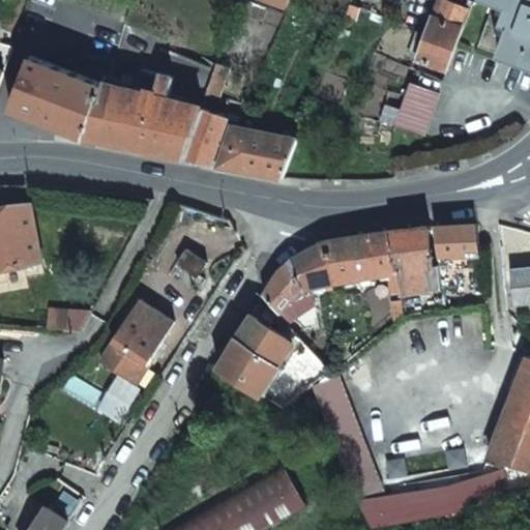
[(471,11),(443,0),(442,0),(441,4),(429,34),(420,57),(420,58),(447,68),(450,69),(471,11)]
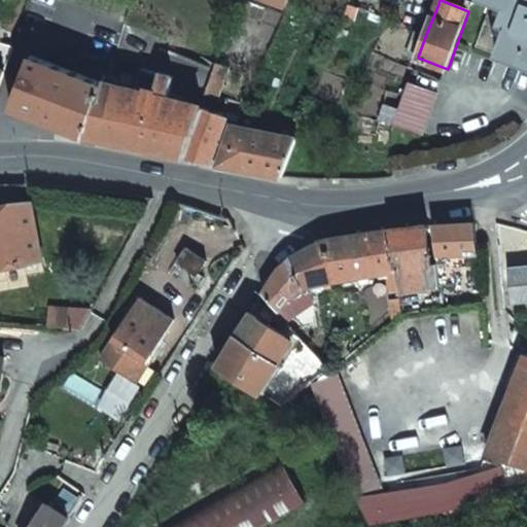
[(472,0),(441,0),(468,11),(472,0)]
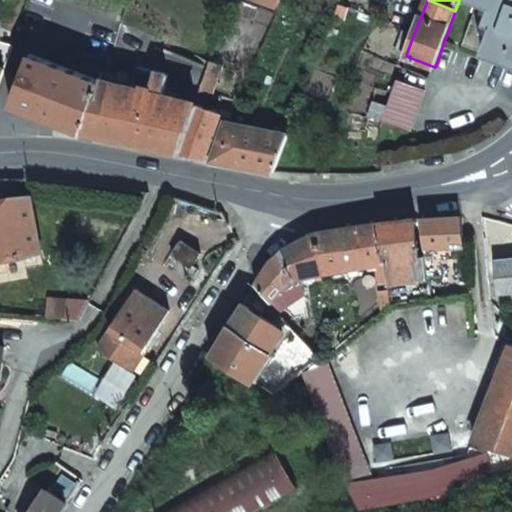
[(511,0),(478,0),(462,43),(511,61),(511,0)]
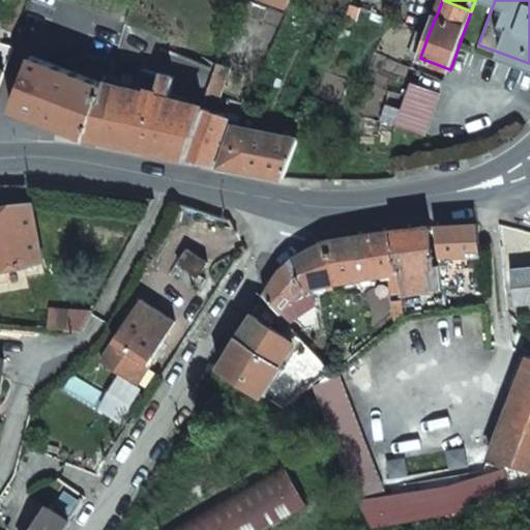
[(345,45),(359,7),(351,4),(343,26),(336,41),(345,45)]
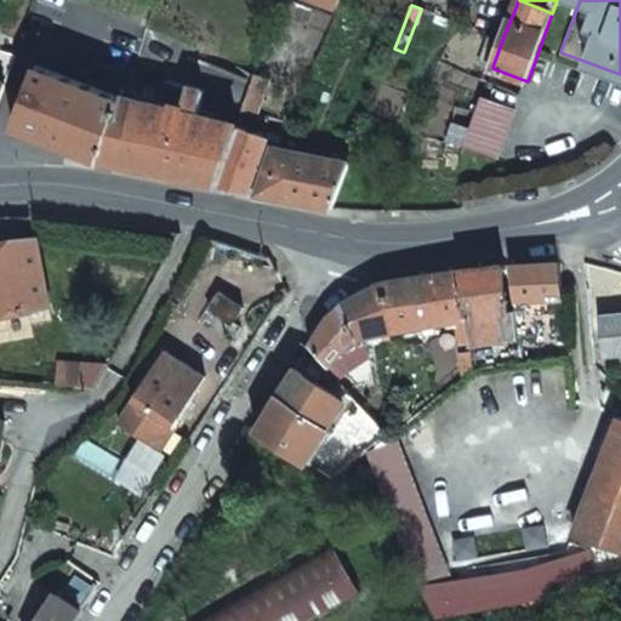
[(482,62),(493,67),(502,40),(490,36),(482,62)]
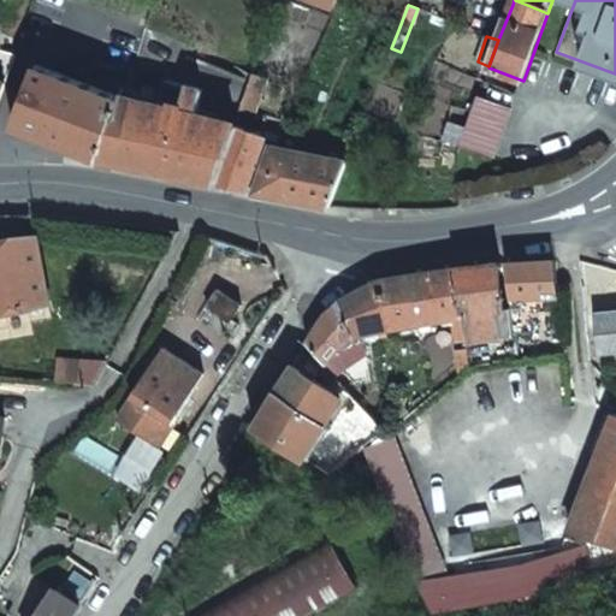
[(98,153),(120,94),(124,86),(116,83),(112,92),(36,63),(35,64),(28,84),(12,123),(43,135),(75,146),(96,155),(98,153)]
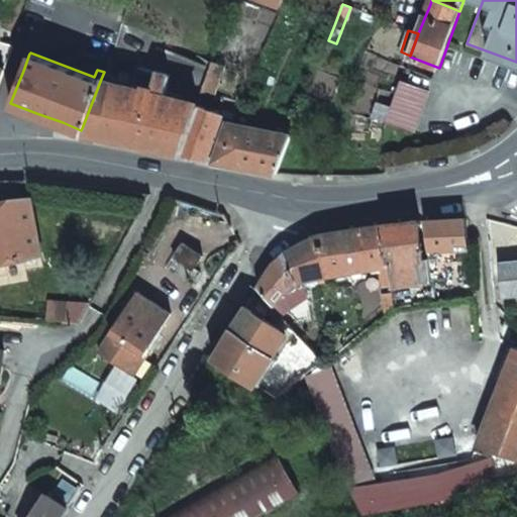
[(214,95),(224,67),(213,62),(202,91),(214,95)]
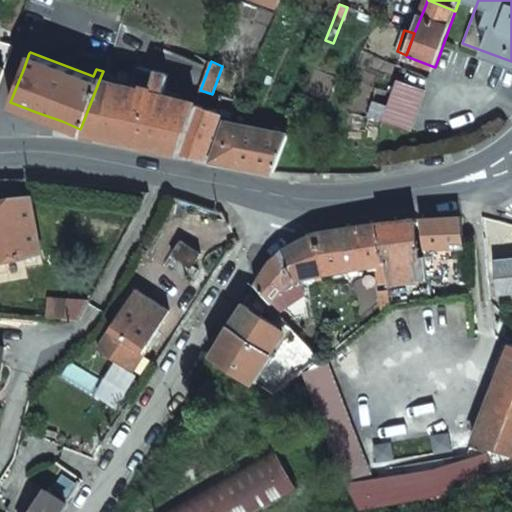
[(178,152),(197,105),(195,104),(164,95),(170,75),(139,66),(132,87),(100,78),(81,127),(80,129),(80,130),(178,152)]
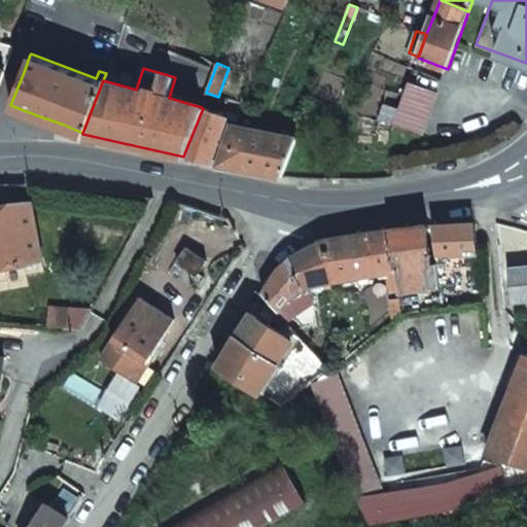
[(421,133),(437,91),(409,79),(403,94),(393,117),(393,123),(421,133)]
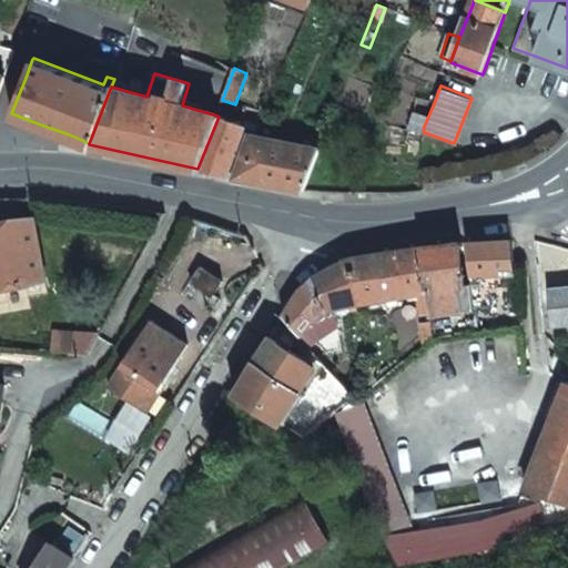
[(227,174),(246,125),(229,119),(219,117),(198,169),(204,171),(227,174)]
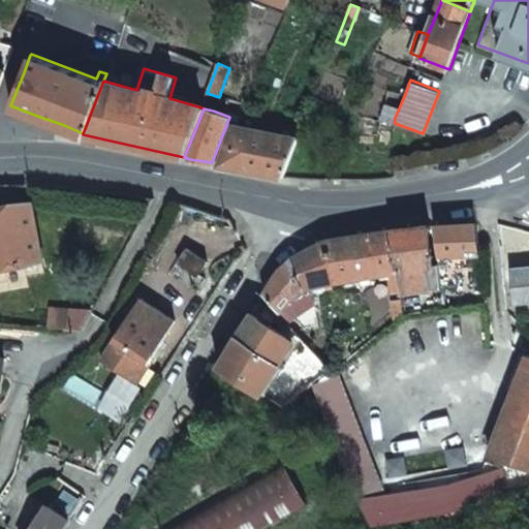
[(229,117),(212,162),(219,164),(234,124),(237,125),(238,117),(230,114),(229,117)]
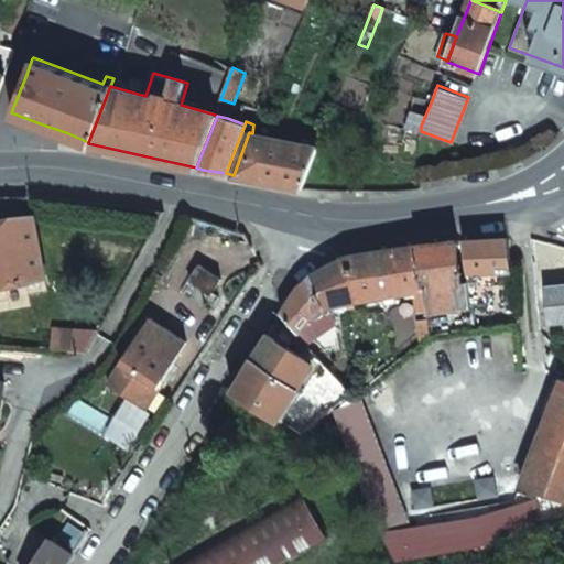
[(235,175),(302,186),(317,147),(252,133),(249,132),(234,175),(235,175)]
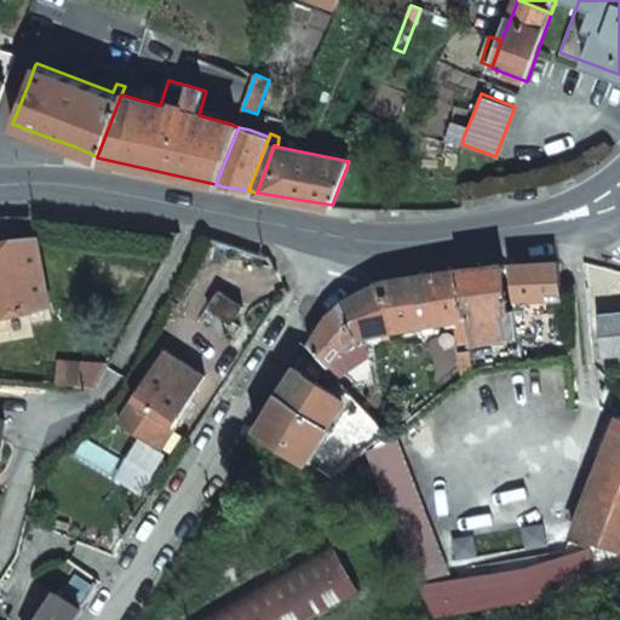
[(0,311),(49,303),(33,214),(0,214),(0,311)]
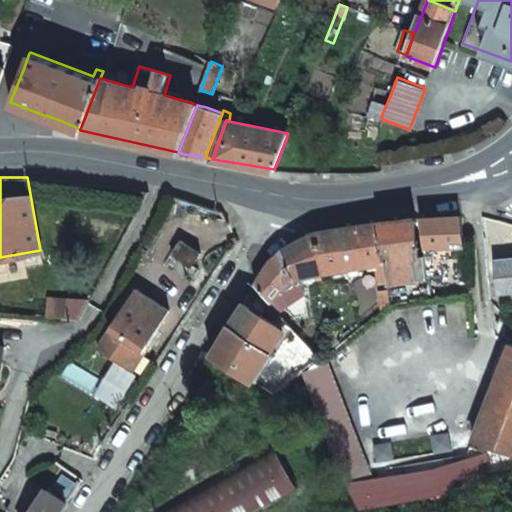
[(451,247),(464,246),(460,215),(420,218),(426,257),(432,257),(433,260),(439,259),(453,258),(451,247)]
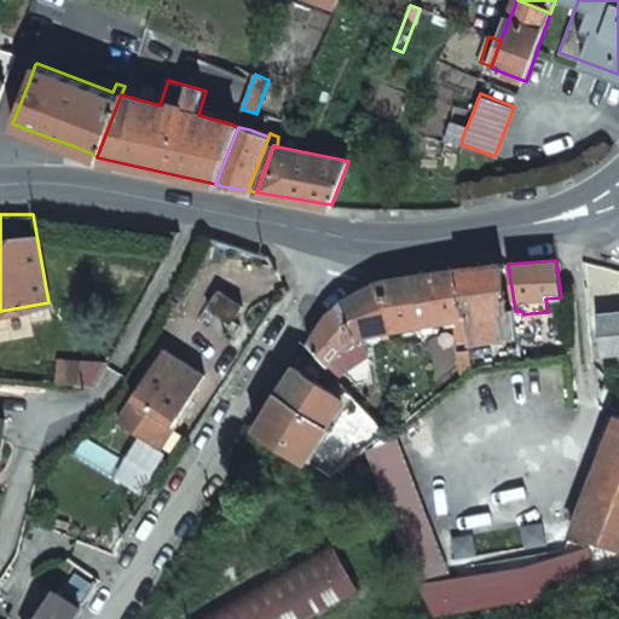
[(508,312),(503,265),(458,270),(467,333),(518,328),(515,311),(508,312)]
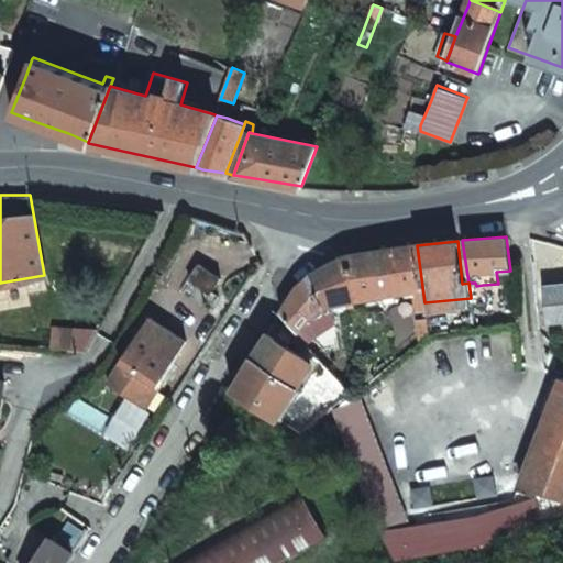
[(424,302),(417,245),(393,250),(397,291),(411,289),(415,312),(426,310),(424,302)]
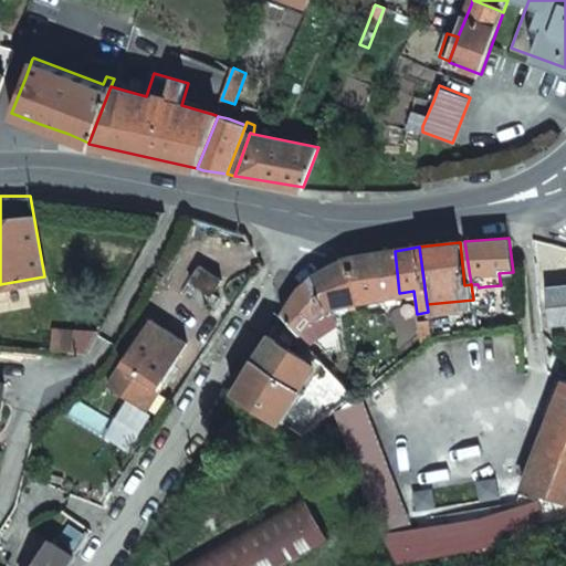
[(399,293),(395,251),(350,258),(355,301),(399,293)]
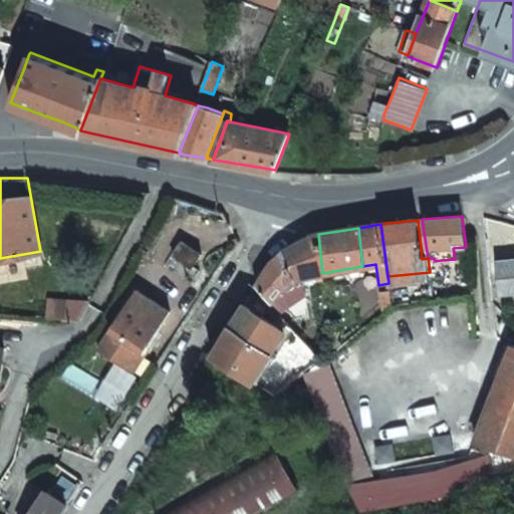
[(302,277),(322,273),(318,234),(282,253),(272,262),(257,284),(263,291),(273,303),(277,298),(296,320),(307,316),(302,277)]
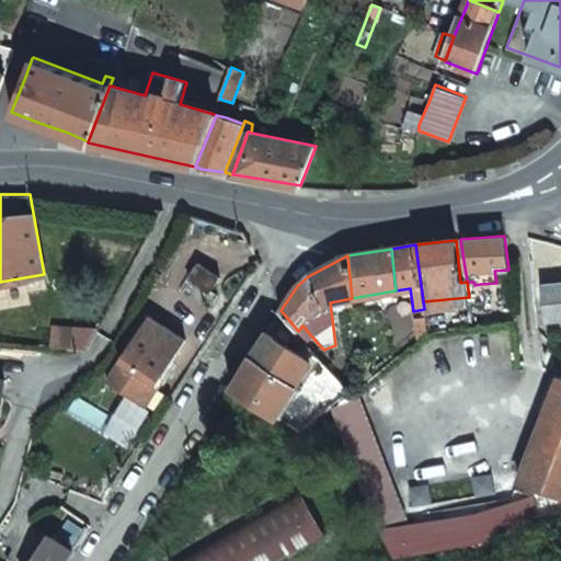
[(218,295),(210,290),(219,277),(198,263),(181,289),(203,304),(205,299),(212,304),(218,295)]
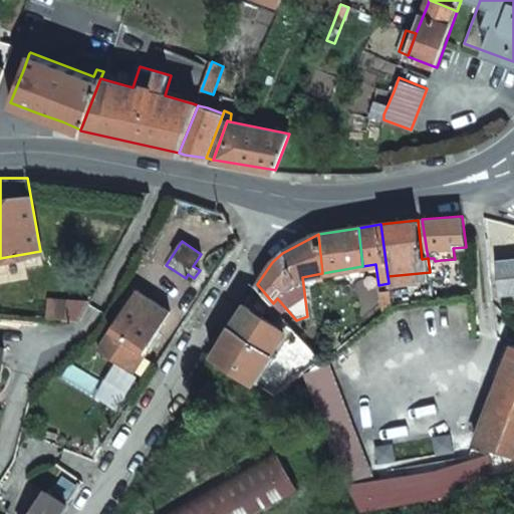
[(500,296),(513,294),(513,257),(496,260),(500,296)]
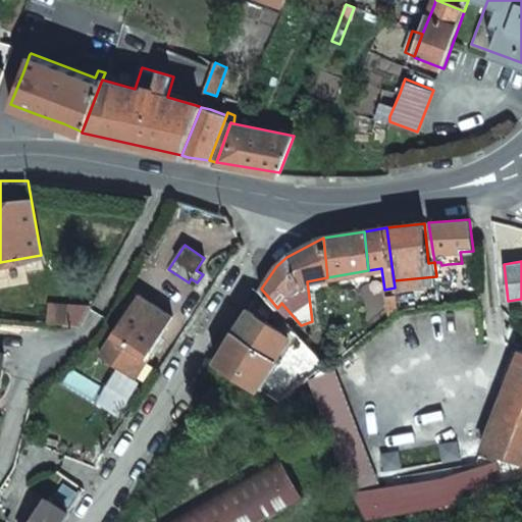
[(434,262),(436,276),(449,275),(448,264),(441,265),(440,262),(434,262)]
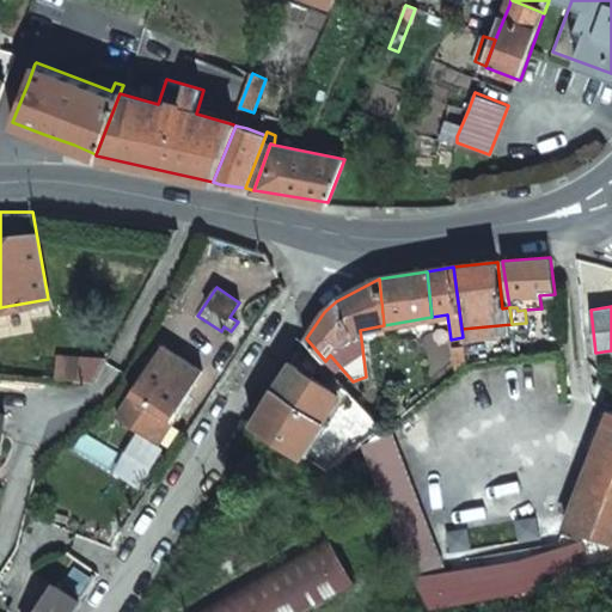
[(313,347),(306,338),(300,347),(310,354),(313,347)]
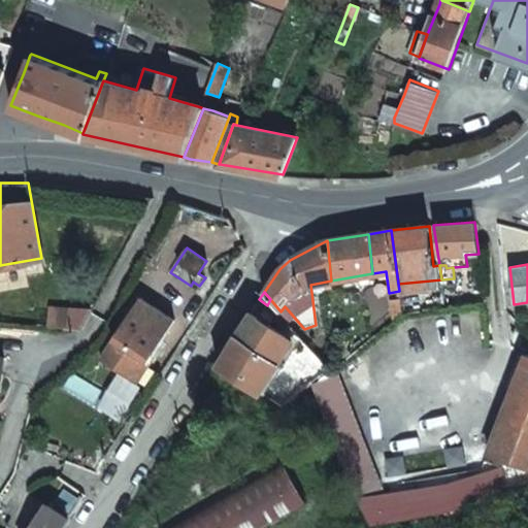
[(422,310),(444,307),(443,298),(437,299),(436,294),(421,296),(422,310)]
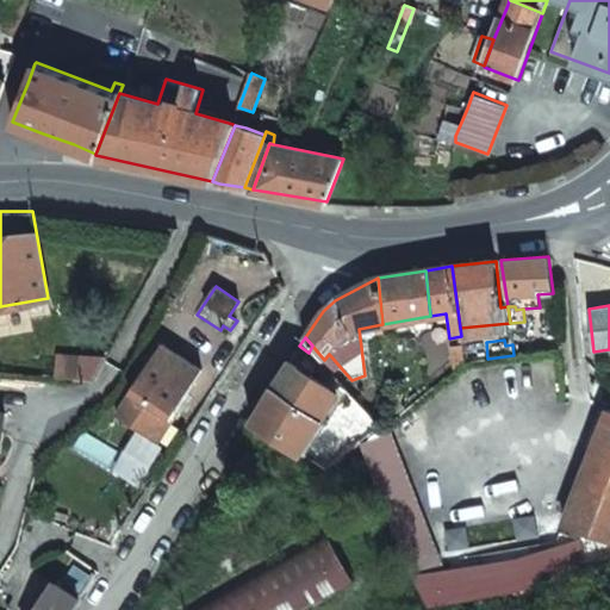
[(201,369),(162,343),(117,412),(156,439),(201,369)]
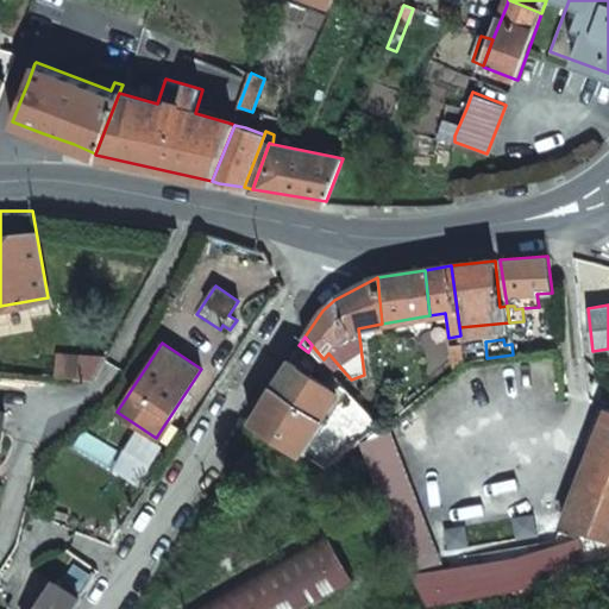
[(464,360),(462,346),(451,347),(453,369),(464,360)]
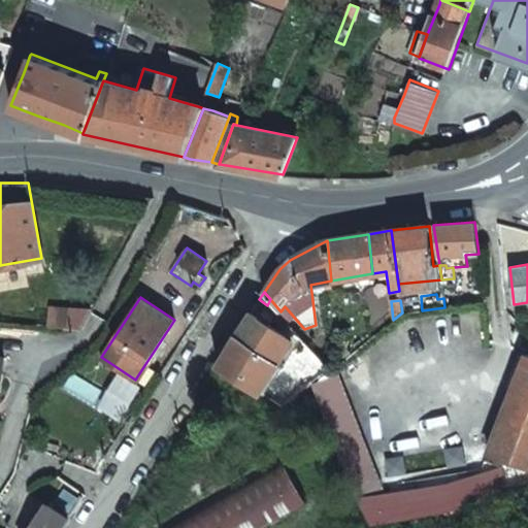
[(78,332),(80,332),(91,314),(69,311),(50,308),(46,329),(68,331),(78,332)]
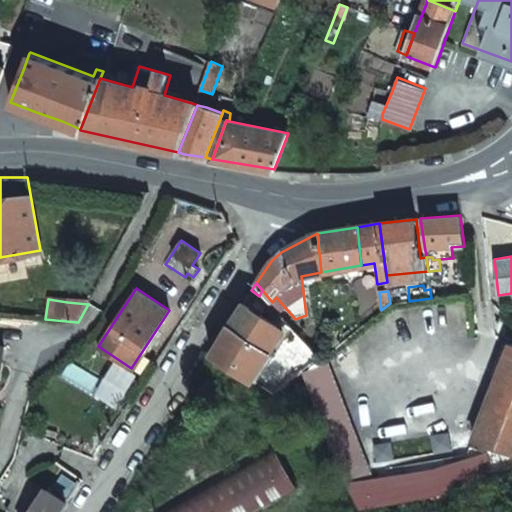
[(271,353),(285,332),(243,303),(228,325),(271,353)]
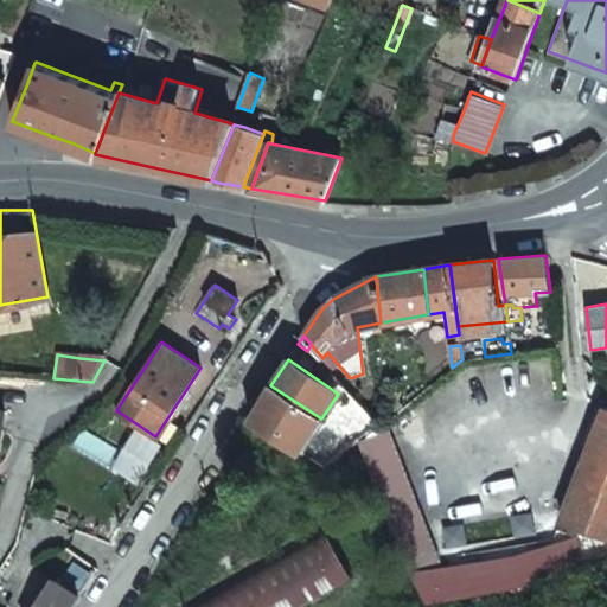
[(321,419),(270,385),(250,421),(298,453),(321,419)]
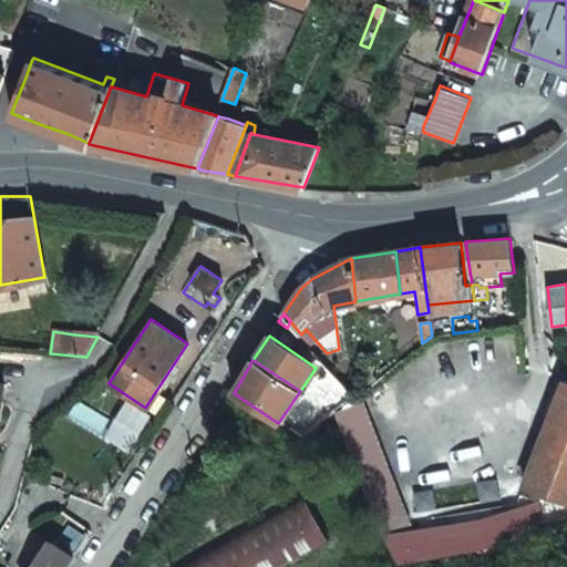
[(566,381),(565,380),(523,486),(542,494),(566,503),(566,381)]
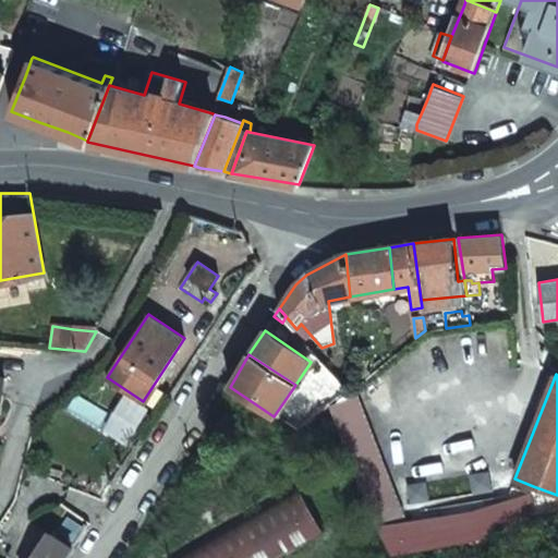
[(300,493),(176,557),(288,557),(325,538),(300,493)]
